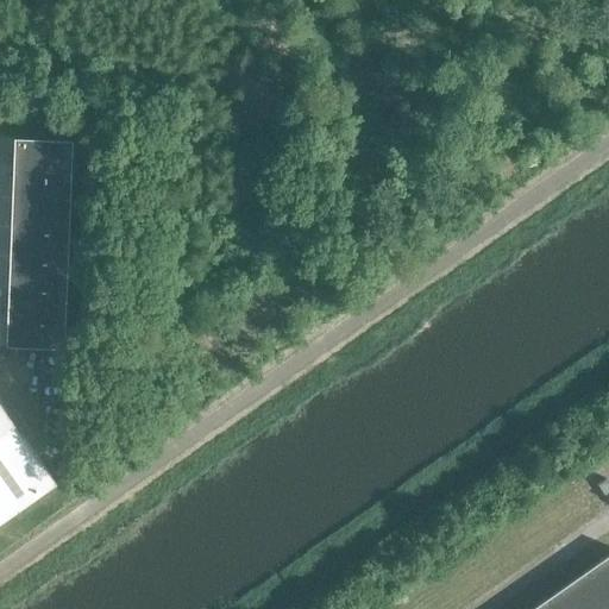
[(13,139),(12,169),(71,171),(73,142),(13,139)]
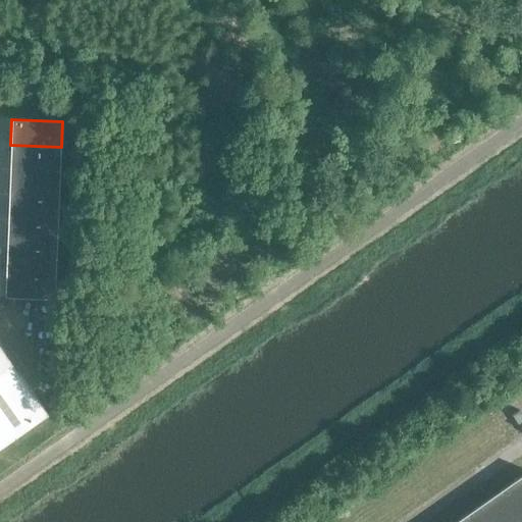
[(10,145),(9,170),(60,172),(61,147),(10,145)]
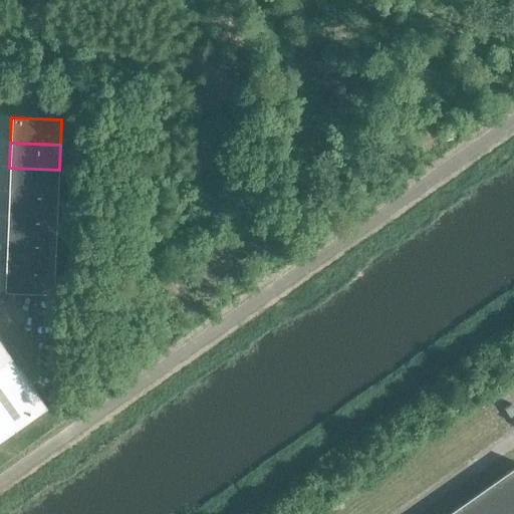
[(9,168),(9,193),(58,195),(59,170),(9,168)]
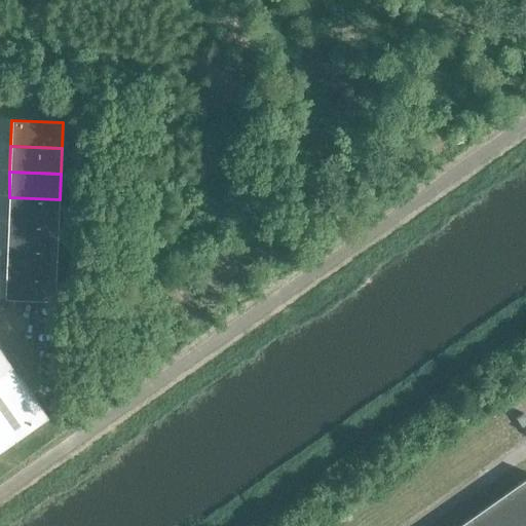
[(9,197),(8,223),(59,224),(60,199),(9,197)]
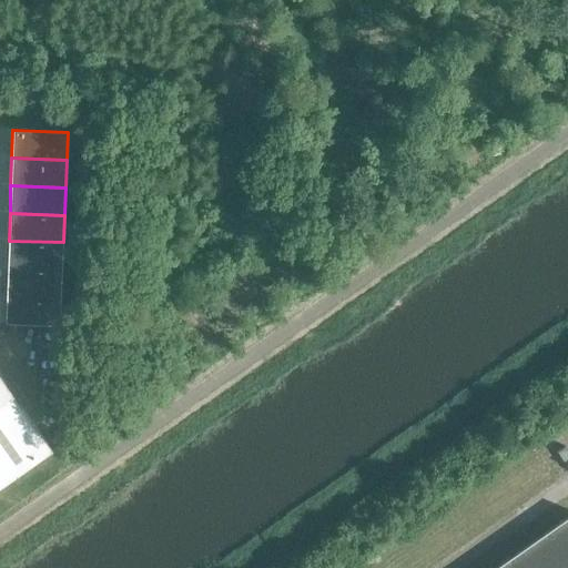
[(9,241),(8,267),(62,270),(63,242),(9,241)]
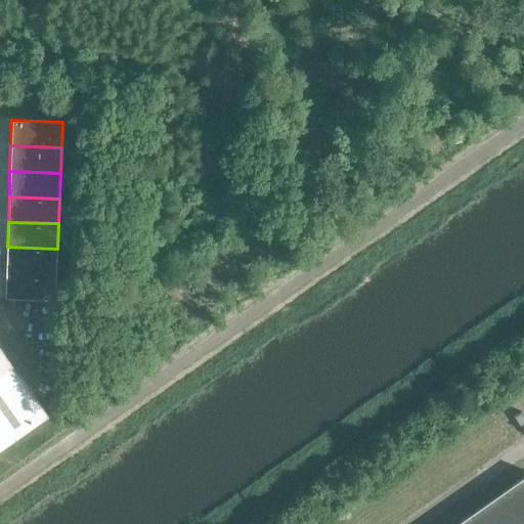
[(7,247),(6,272),(56,274),(57,249),(7,247)]
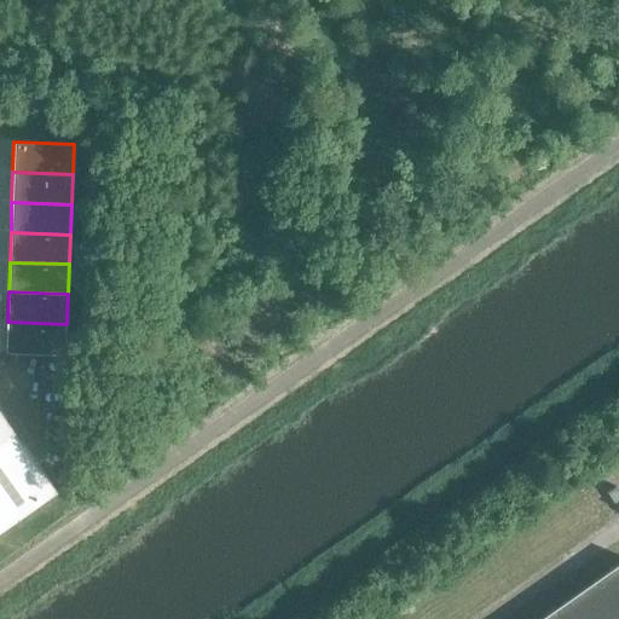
[(7,322),(6,353),(65,356),(67,324),(7,322)]
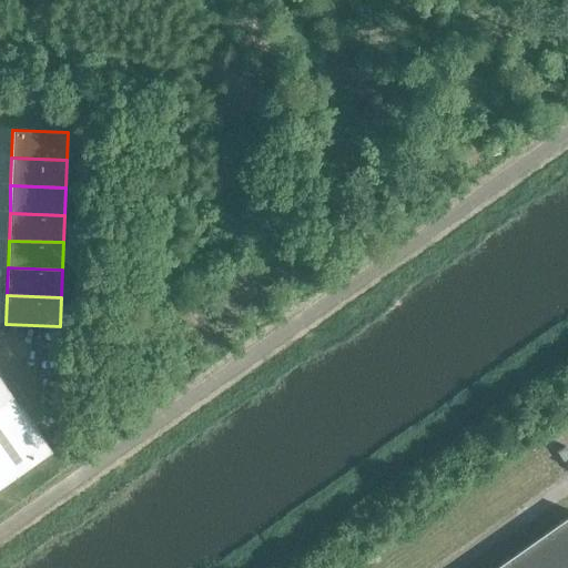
[(0,377),(0,489),(53,453),(0,377)]
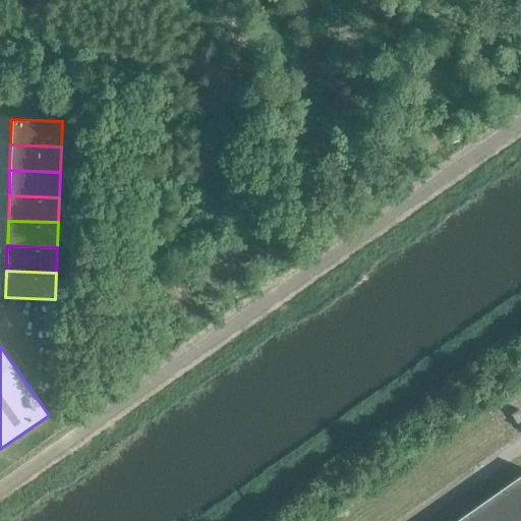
[(520,520),(520,474),(454,520),(520,520)]
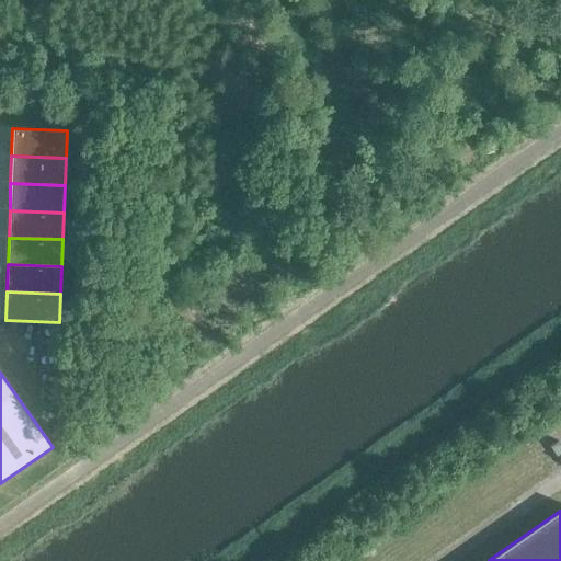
All buildings are outlined.
